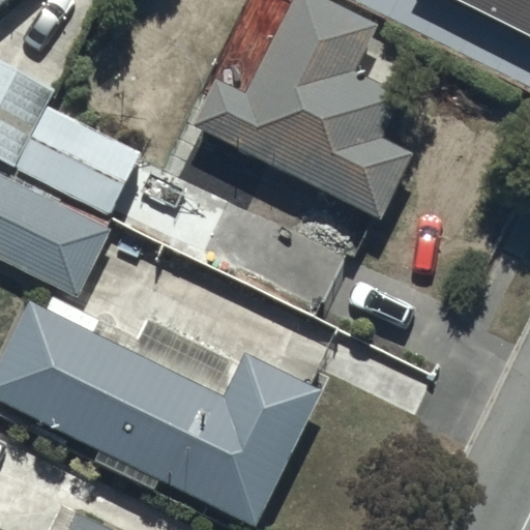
[(194,122),(380,215),(413,149),(384,135),(405,93),(355,68),(378,23),(332,0),(291,0),(245,91),(216,76),(194,122)]
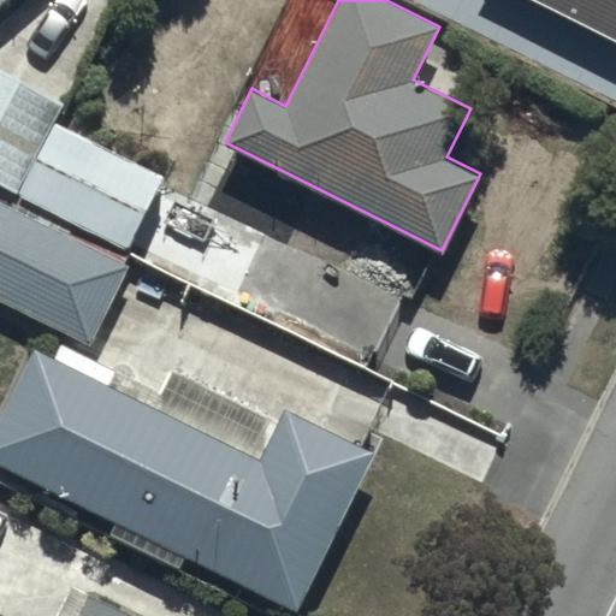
[(615,0),(537,0),(615,39),(615,0)]
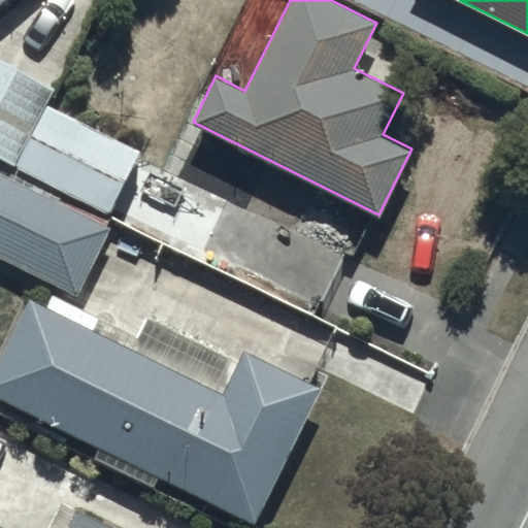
[(56,88),(0,58),(0,157),(107,216),(141,154),(47,103),(56,88)]
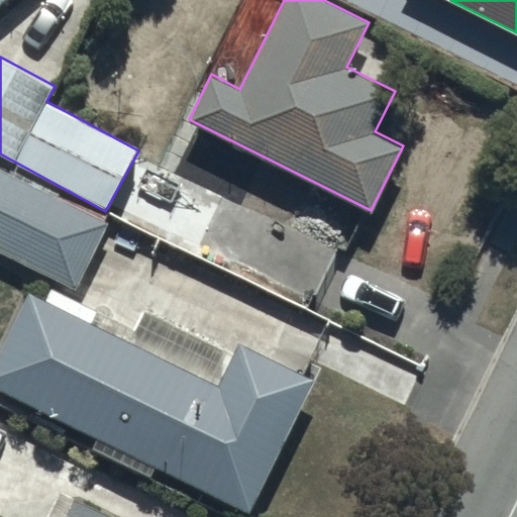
[(110,221),(0,168),(0,252),(77,290),(110,221)]
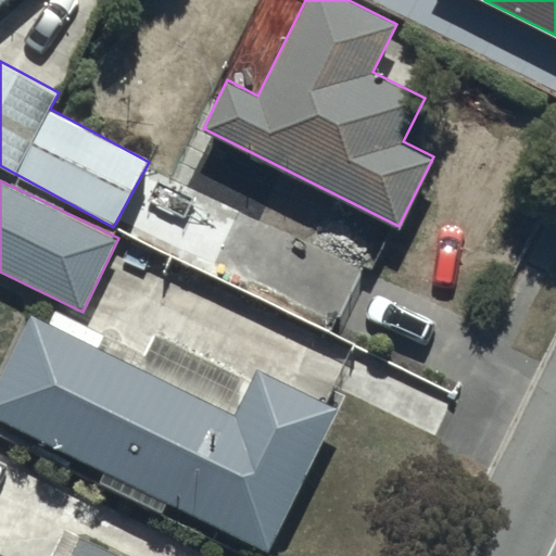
[(0,369),(0,414),(267,547),(337,408),(256,368),(235,413),(30,311),(0,369)]
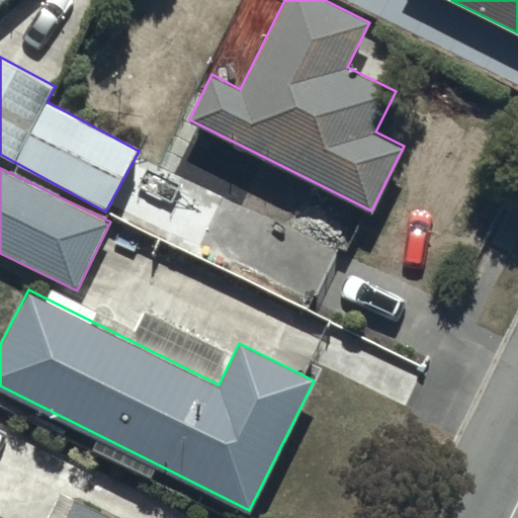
[(117,517),(78,498),(68,517),(117,517)]
